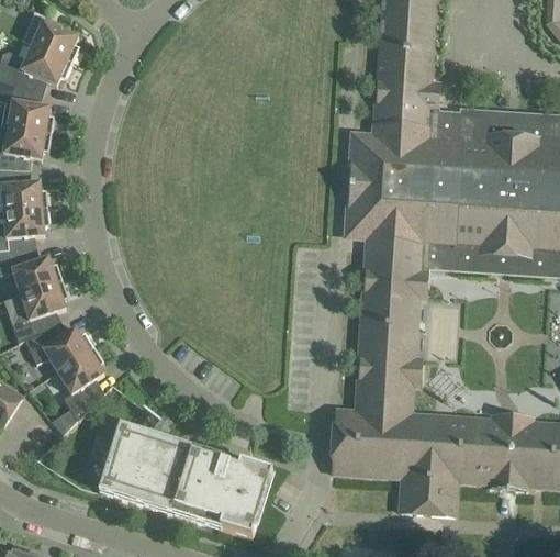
[(345,234),(367,236),(366,247),(362,299),(361,312),(355,411),(334,410),(329,471),(401,476),(399,511),(451,514),(454,479),(488,481),(488,485),(488,487),(496,488),(499,488),(503,415),(492,414),(491,420),(483,419),(438,416),(424,415),(407,414),(409,386),(410,382),(418,383),(418,380),(418,375),(420,358),(411,358),(415,296),(424,296),(425,279),(425,271),(425,268),(452,269),(496,273),(510,274),(553,276),(559,276),(559,423),(528,422),(529,416),(517,415),(513,489),(515,489),(525,489),(525,483),(559,486),(559,0),(544,0),(542,22),(559,44),(559,111),(457,106),(457,109),(435,108),(437,84),(428,82),(433,0),(380,0),(371,135),(351,133),(345,234)]
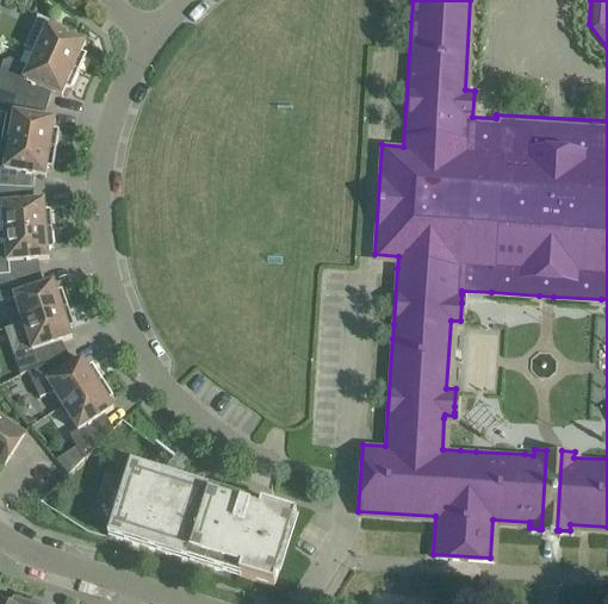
[(32,48),(32,49),(76,68),(84,50),(79,48),(82,38),(62,30),(64,24),(35,12),(35,13),(23,44),(32,48)]
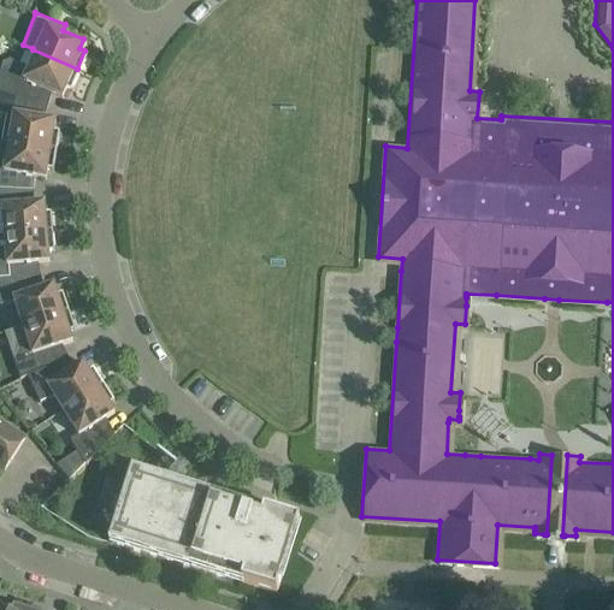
[(69,87),(77,69),(33,49),(25,64),(7,57),(1,58),(0,61),(0,88),(39,99),(42,86),(59,93),(64,84),(69,87)]
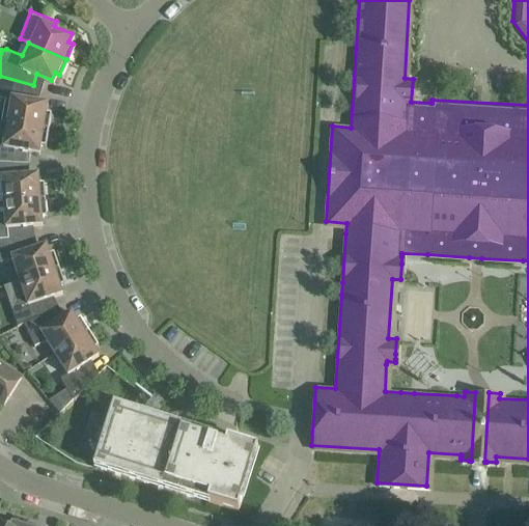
[(30,98),(33,85),(0,76),(0,93),(2,94),(0,106),(0,118),(5,119),(47,126),(49,109),(44,108),(46,101),(30,98)]
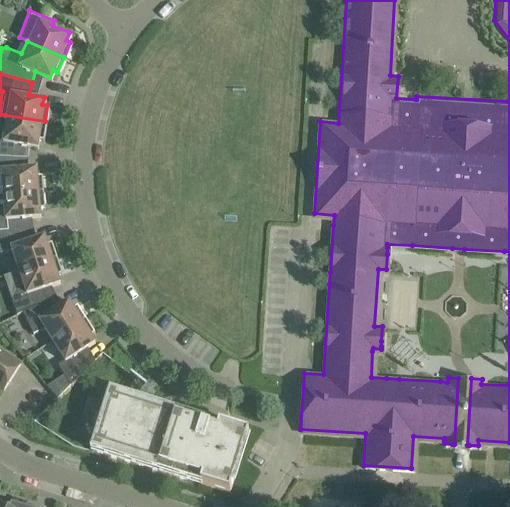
[(0,153),(20,154),(20,142),(36,145),(37,137),(42,137),(45,121),(5,115),(1,138),(0,137),(0,153)]
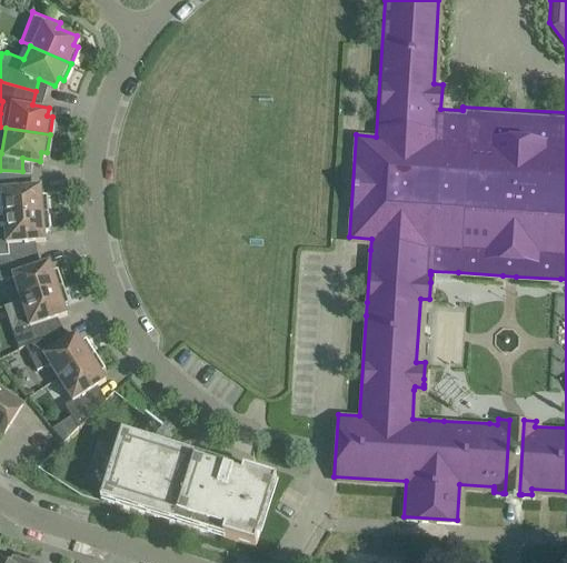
[(0,213),(47,210),(45,191),(39,192),(39,183),(21,184),(22,171),(0,170),(0,213)]
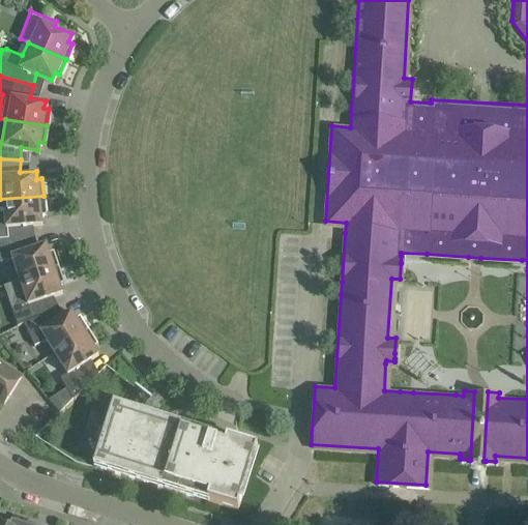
[(45,212),(44,196),(0,199),(0,239),(27,234),(24,223),(39,221),(39,212),(45,212)]
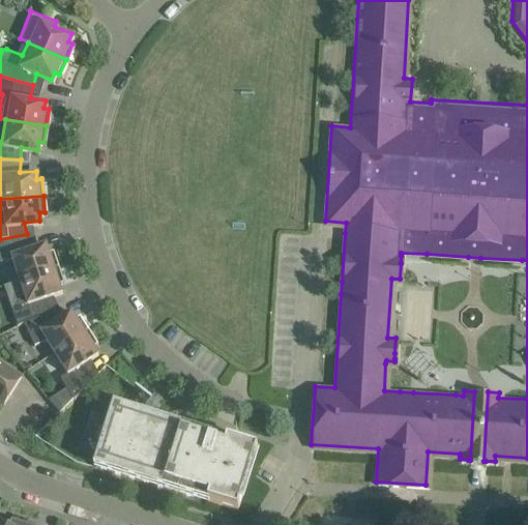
[(0,257),(10,255),(18,276),(57,264),(52,248),(47,250),(44,241),(29,246),(27,234),(0,239),(0,257)]
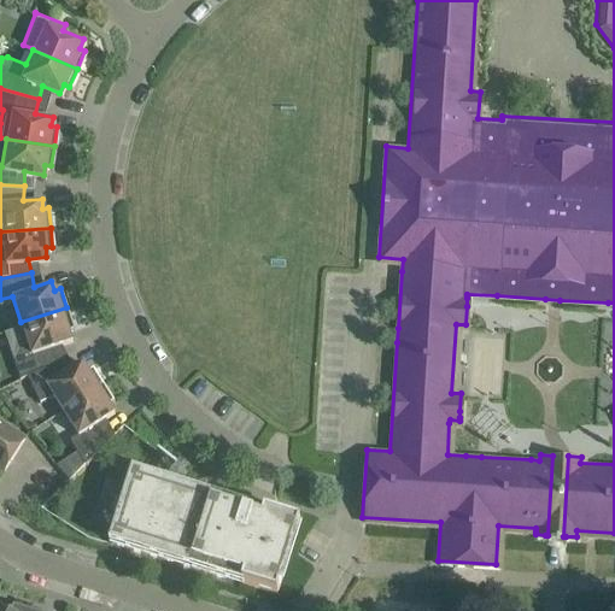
[(24,371),(24,372),(59,356),(52,342),(70,338),(66,328),(72,325),(66,307),(21,322),(25,338),(17,341),(10,356),(15,369),(17,375),(24,371)]
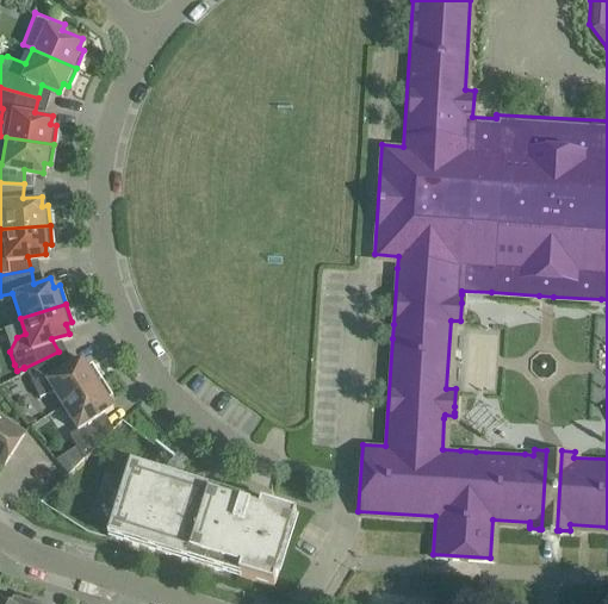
[(50,386),(60,402),(100,377),(90,360),(85,363),(79,355),(64,365),(59,352),(24,368),(36,392),(50,386)]
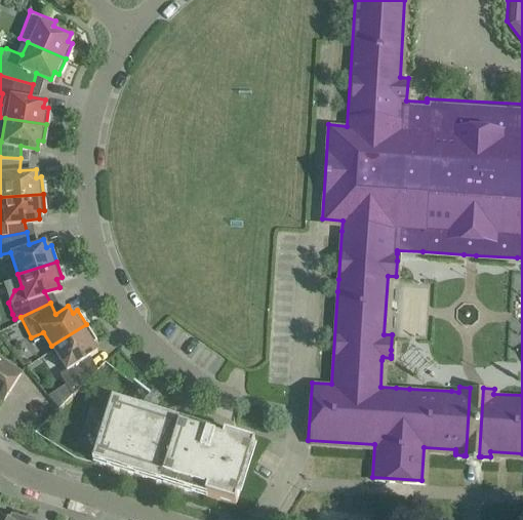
[(95,337),(86,324),(51,346),(65,366),(57,370),(70,391),(91,370),(82,356),(95,348),(90,341),(95,337)]
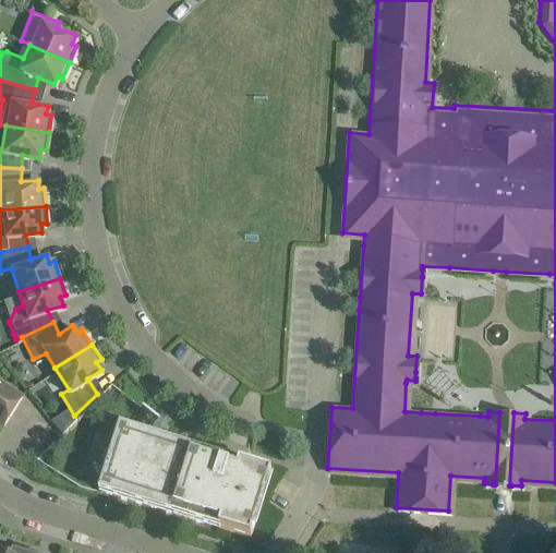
[(0,421),(1,422),(20,393),(0,380),(0,421)]
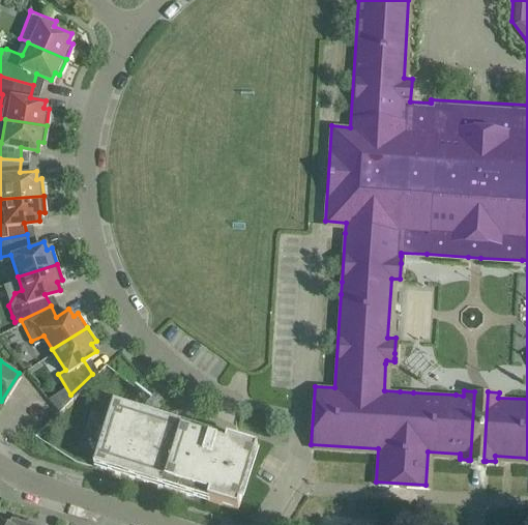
[(255,444),(111,400),(91,462),(235,506),(255,444)]
